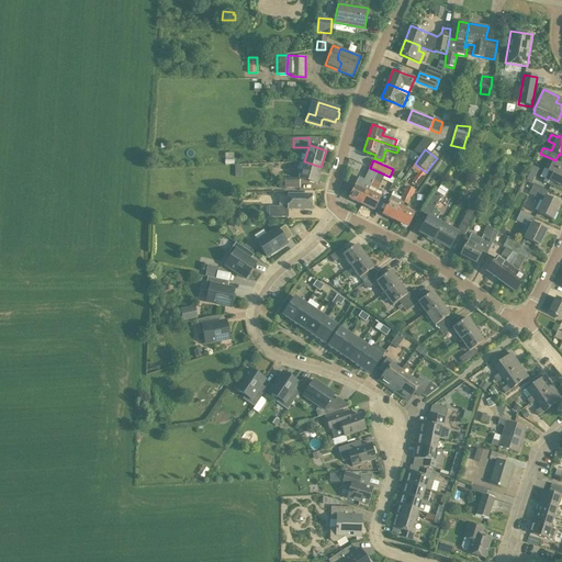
[(561,164),(553,160),(543,182),(551,187),(553,182),(561,186),(561,164)]
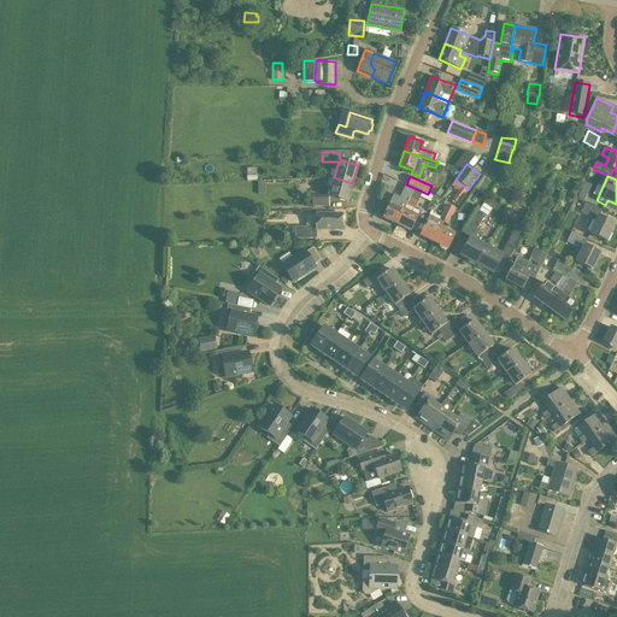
[(352,183),(334,177),(329,197),(347,201),(352,183)]
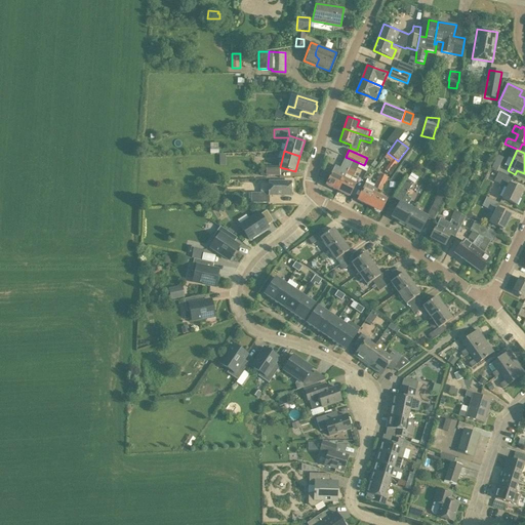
[(325,185),(337,191),(344,178),(353,161),(346,157),(339,168),(335,165),(325,185)]
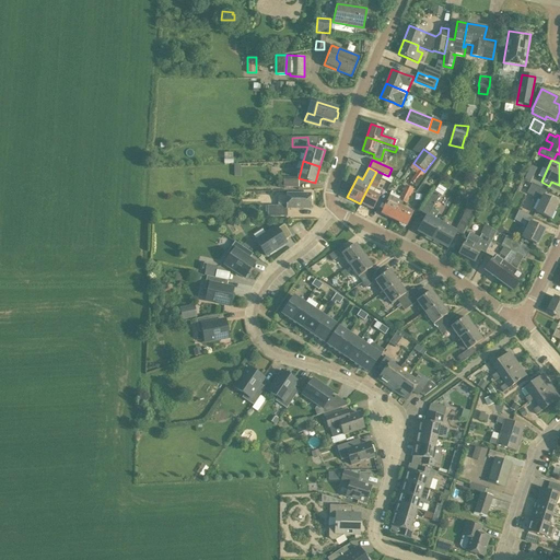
[(380,196),(373,193),(374,189),(376,190),(384,174),(376,171),(376,172),(366,190),(360,203),(373,210),(380,196)]
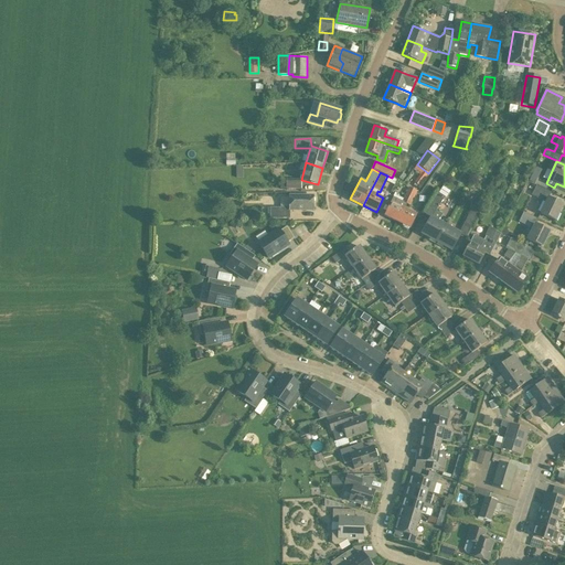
[(542,177),(532,172),(528,181),(537,185),(542,177)]
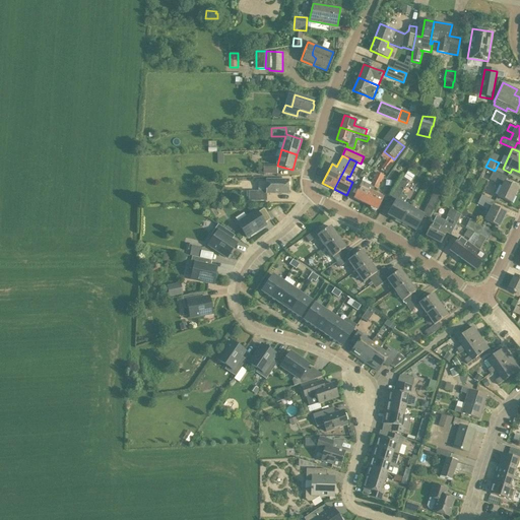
[(263,175),(277,175),(277,166),(263,166),(263,175)]
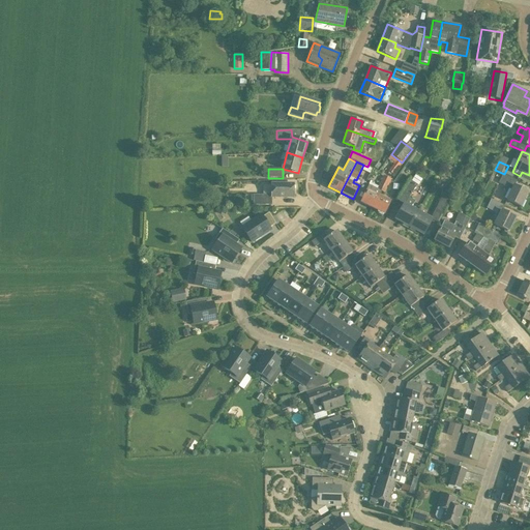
[(521,206),(528,193),(514,185),(517,181),(503,174),(498,183),(511,189),(507,200),(521,206)]
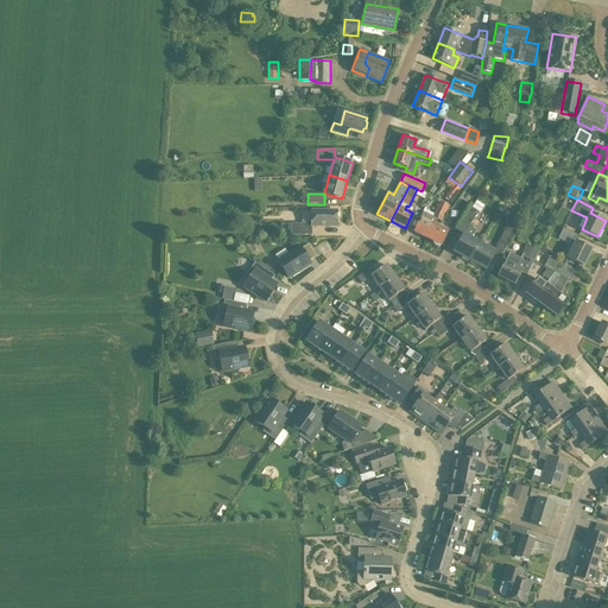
[(472,207),(480,213),(485,207),(476,201),(472,207)]
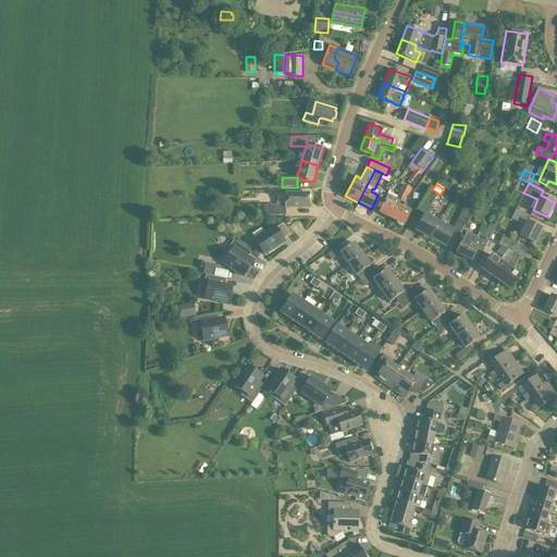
[(411,189),(403,185),(399,192),(408,195),(411,189)]
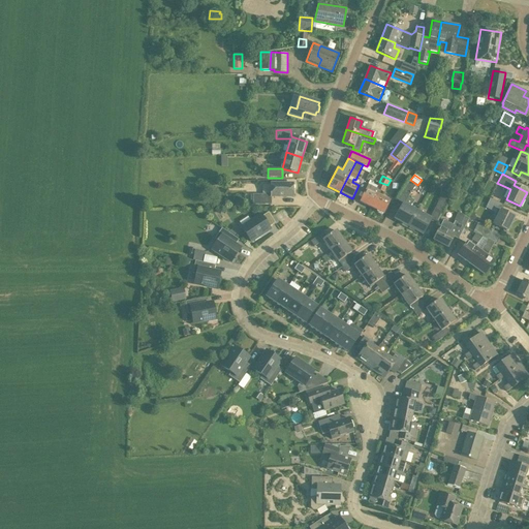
[(408,226),(417,211),(410,207),(413,200),(408,197),(416,185),(410,181),(397,200),(403,204),(395,219),(408,226)]
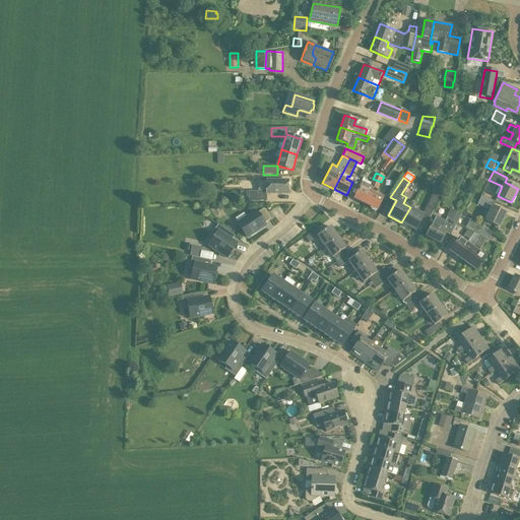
[(353,198),(366,204),(372,191),(372,192),(374,188),(377,190),(381,182),(373,179),(370,185),(362,182),(353,198)]
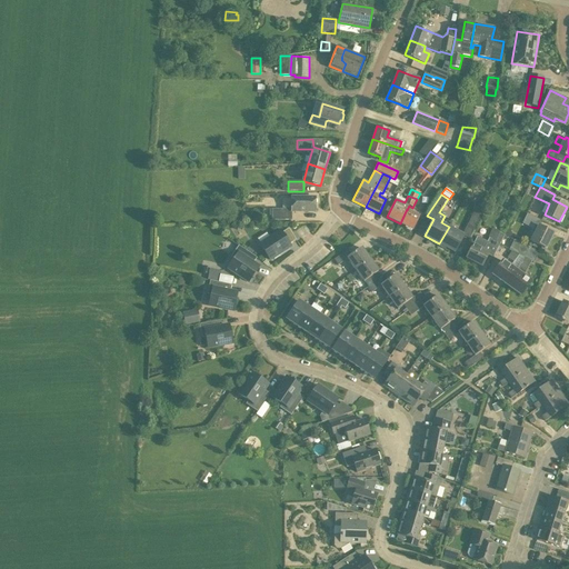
[(291,197),(291,198),(282,198),(282,209),(271,209),(271,220),(291,220),(291,211),(316,211),(316,197),(291,197)]
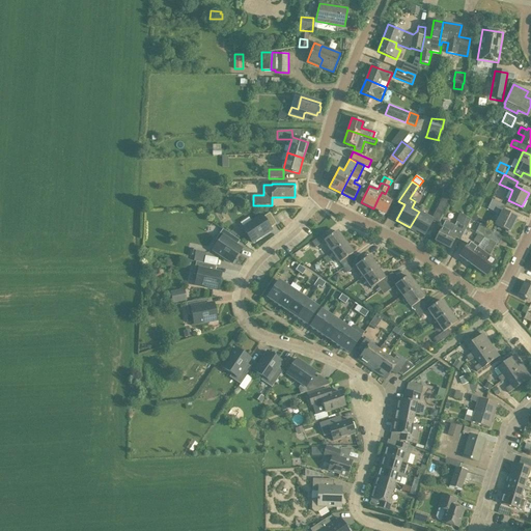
[(419,212),(410,227),(424,235),(432,220),(439,223),(451,199),(450,198),(455,189),(449,186),(431,219),(419,212)]
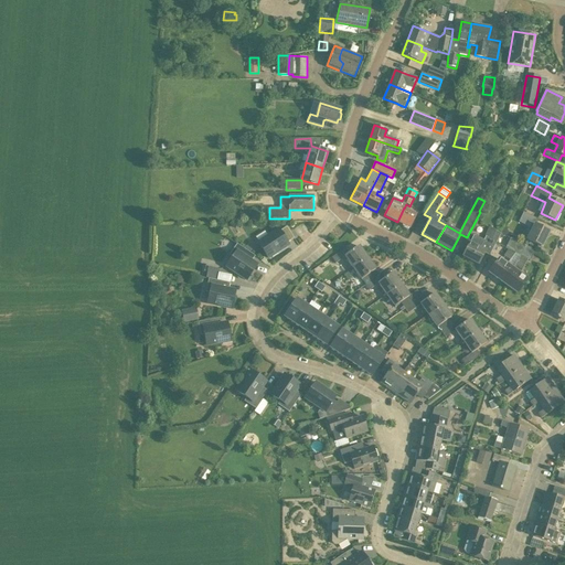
[(417,214),(404,209),(404,208),(397,222),(411,228),(417,214)]
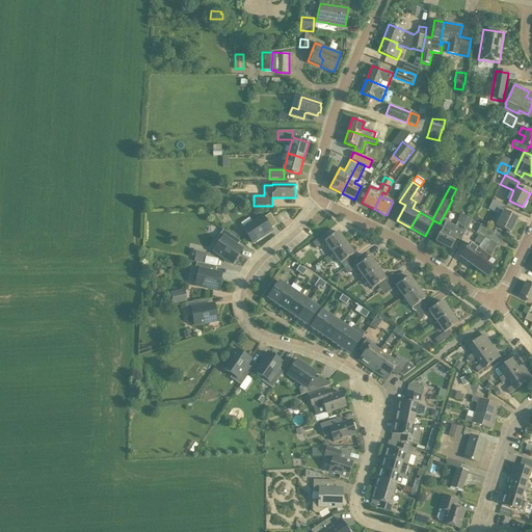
[(517,218),(503,211),(506,206),(493,200),(491,202),(488,201),(485,207),(488,209),(498,214),(496,217),(500,219),(497,225),(511,232),(517,218)]
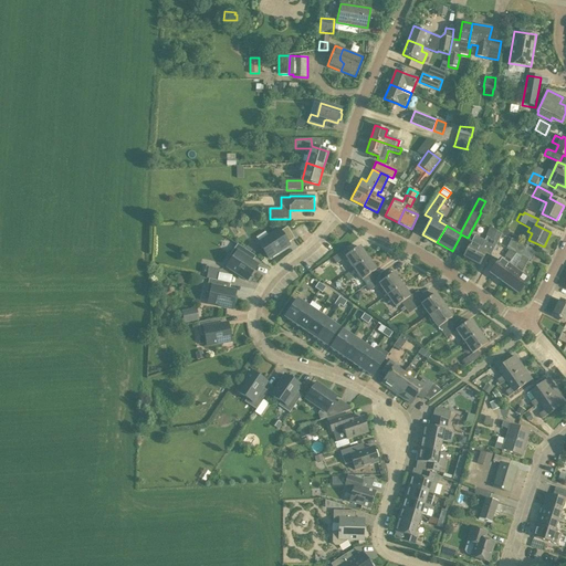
[(480,264),(485,253),(490,257),(496,243),(498,243),(502,234),(496,232),(496,231),(490,228),(485,237),(486,237),(485,240),(475,236),(463,257),(480,264)]
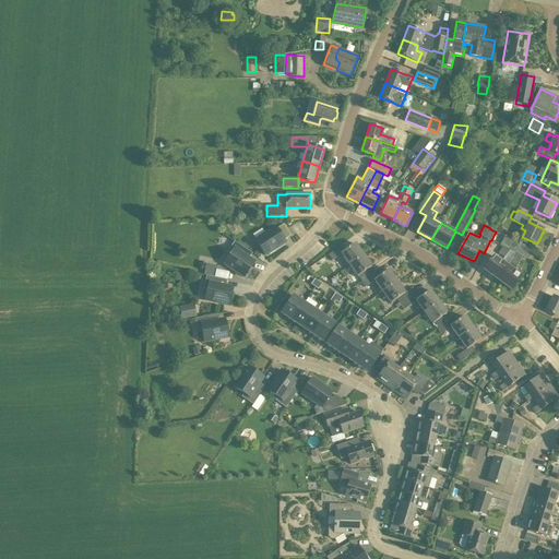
[(282,237),(287,234),(284,228),(278,232),(275,227),(256,240),(265,256),(269,253),(270,254),(274,251),(273,250),(285,242),(282,237)]
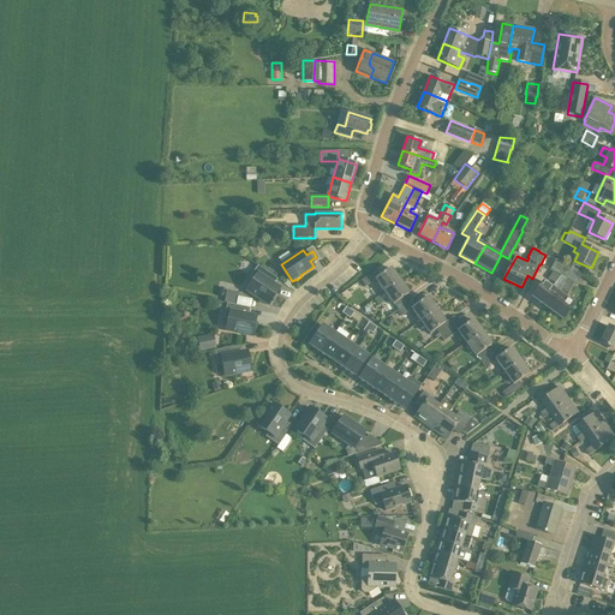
[(532,297),(548,308),(559,292),(572,268),(556,260),(550,270),(561,276),(551,287),(544,281),(532,297)]
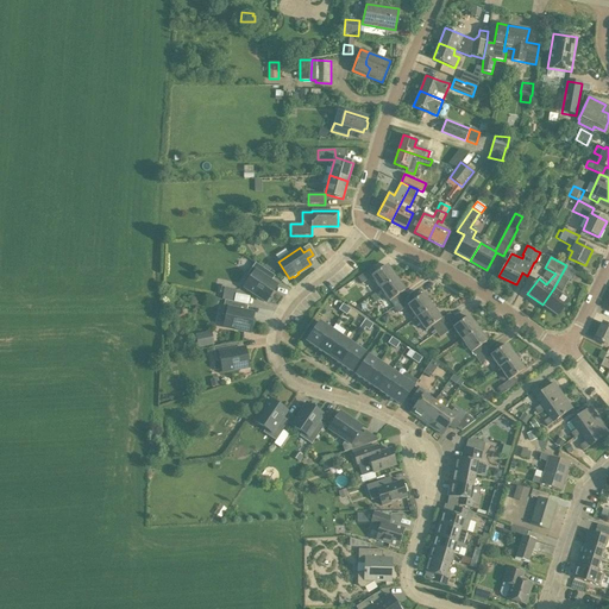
[(244,287),(265,302),(276,286),(270,282),(275,276),(255,263),(258,265),(244,287)]
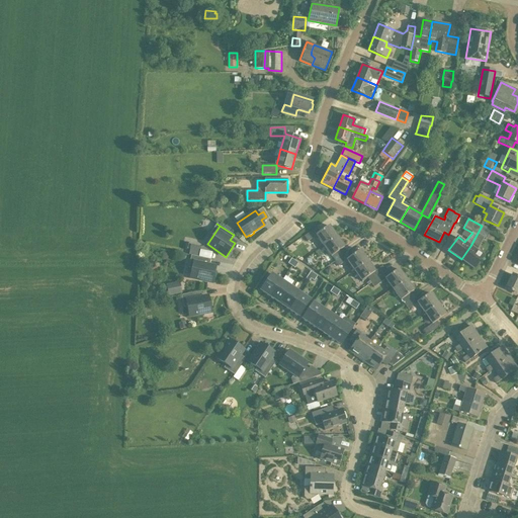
[(316,235),(317,235),(324,245),(337,236),(329,226),(320,233),(316,235)]
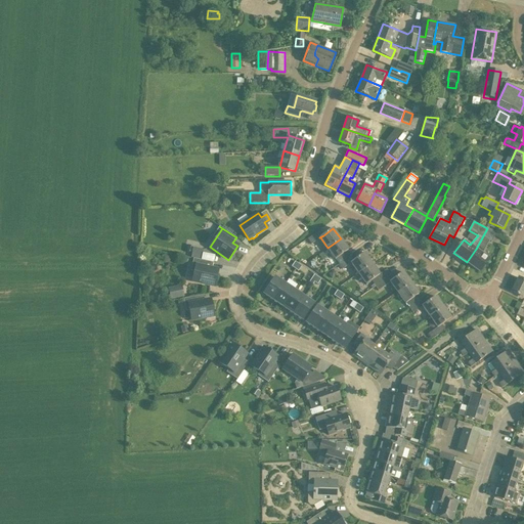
[(488,259),(482,254),(489,241),(491,243),(496,232),(487,228),(476,249),(467,262),(479,271),(488,259)]
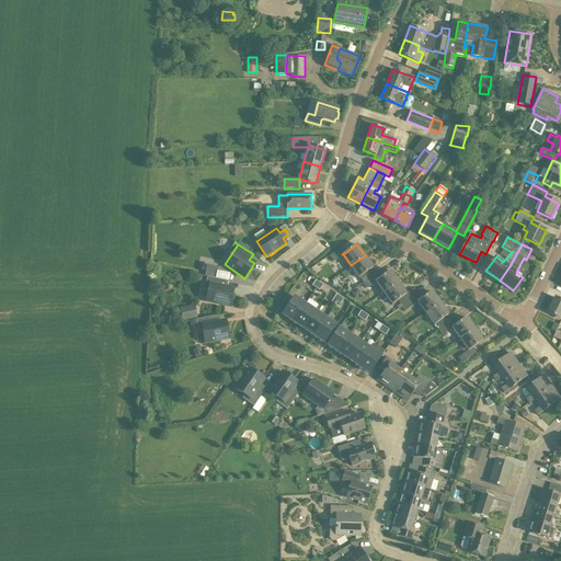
[(334,252),(329,256),(333,262),(338,259),(334,252)]
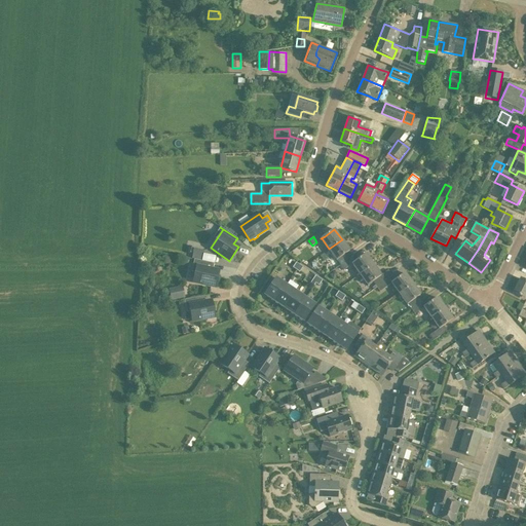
[(342,239),(329,249),(340,265),(352,256),(349,251),(342,239)]
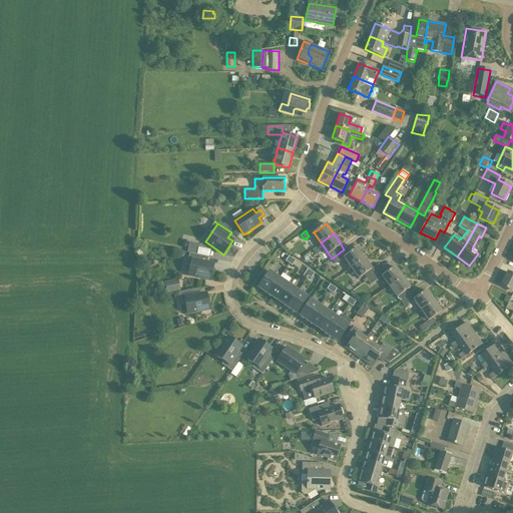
[(198,244),(189,242),(187,252),(196,254),(198,244)]
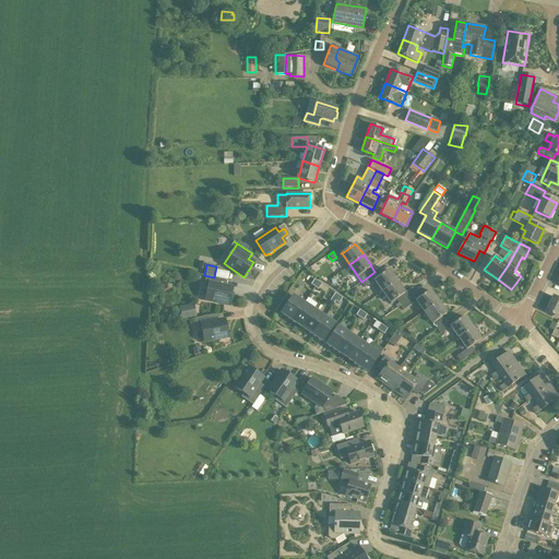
[(382,292),(396,281),(389,270),(378,277),(375,272),(361,282),(366,287),(375,281),(382,292)]
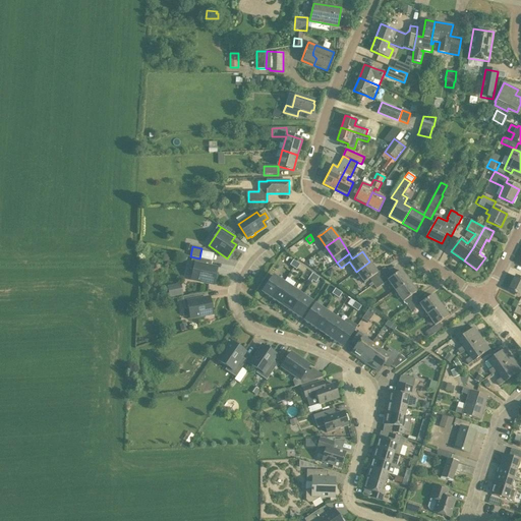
[(213,284),(217,269),(211,267),(212,262),(195,258),(193,270),(191,280),(213,284)]
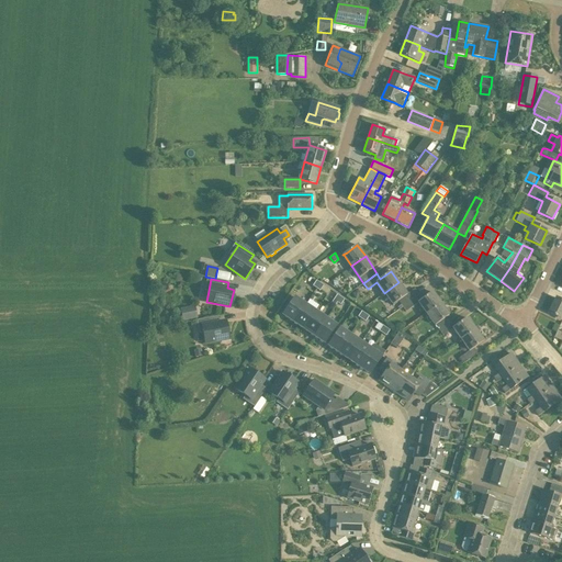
[(398,282),(384,293),(393,304),(397,301),(401,305),(402,306),(409,300),(411,300),(398,282)]
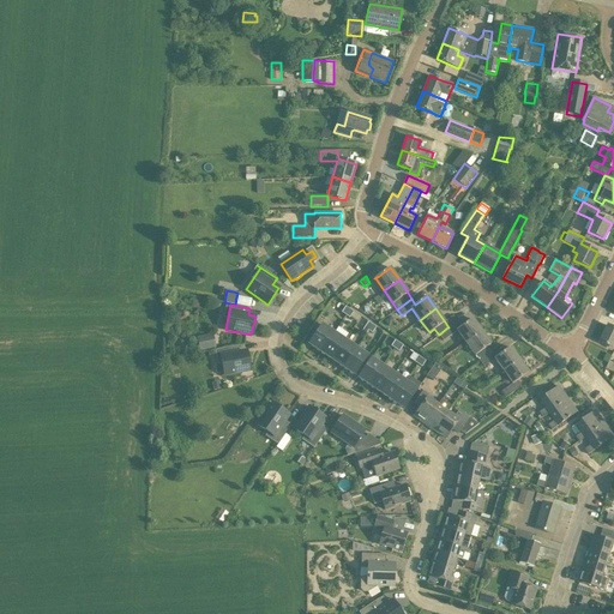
[(457,331),(467,343),(482,331),(473,319),(457,331)]
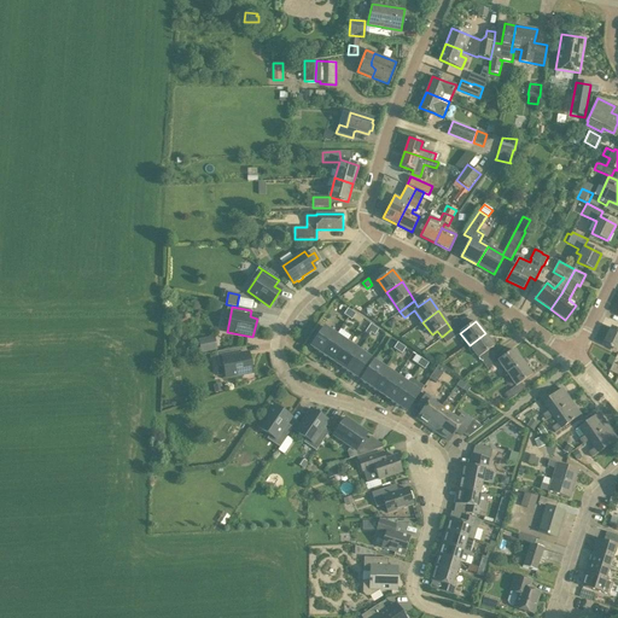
[(322,355),(336,336),(324,327),(322,328),(320,332),(310,347),(313,348),(313,349),(316,351),(316,350),(322,355)]
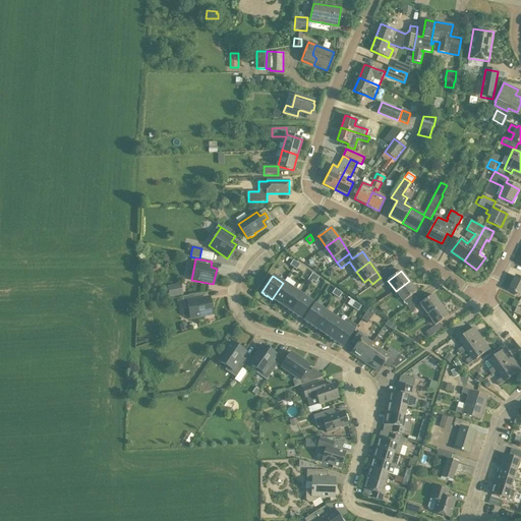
[(520,278),(517,276),(510,290),(520,294),(520,278)]
